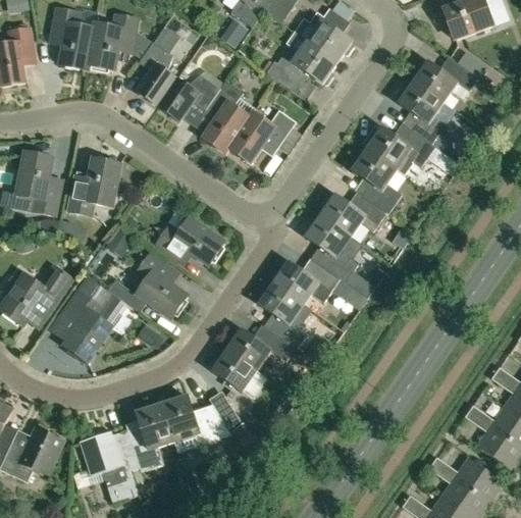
[(239,0),(230,11),(252,27),(263,10),(270,0),(239,0)]
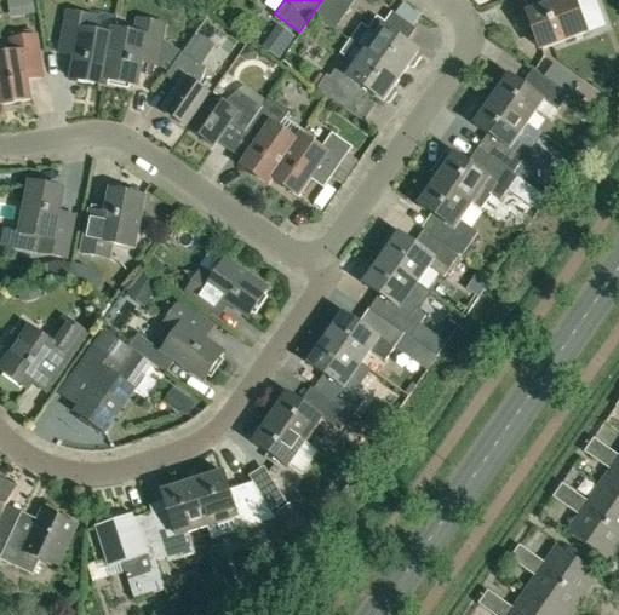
[(321,0),(313,12),(332,26),(349,0),(321,0)]
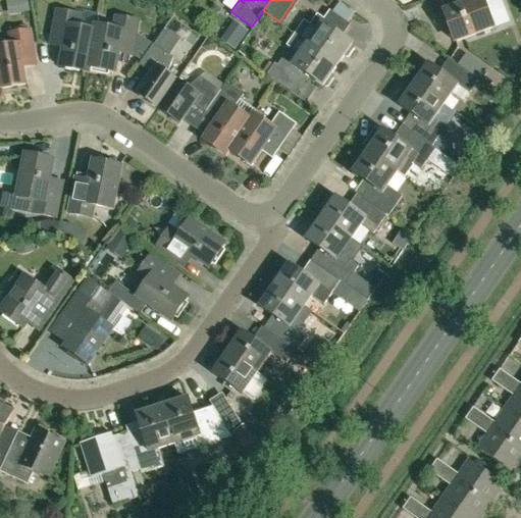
[(463,0),(443,8),(446,16),(444,22),(447,33),(453,35),(455,39),(492,24),(483,0),(463,0)]
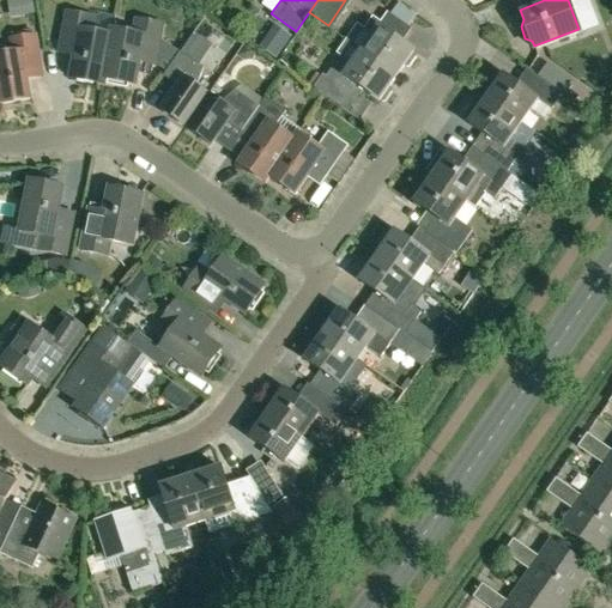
[(110,32),(90,29),(94,13),(66,8),(60,41),(77,44),(71,76),(102,81),(103,76),(102,76),(110,32)]
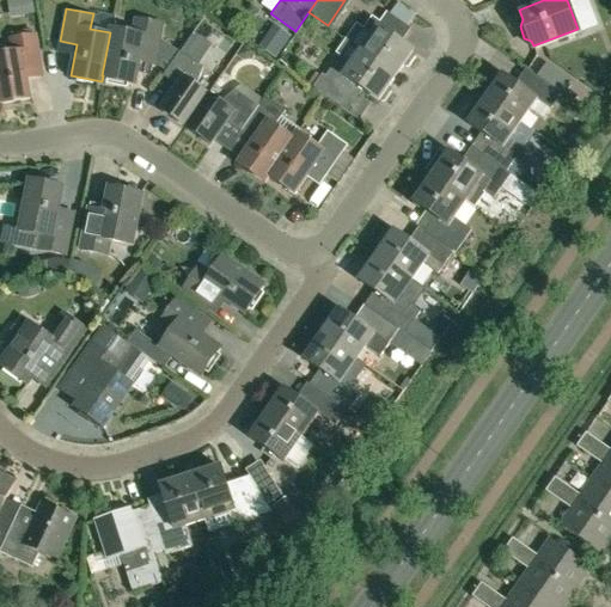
[(413,47),(397,37),(407,23),(385,8),(379,18),(371,12),(362,24),(371,30),(359,47),(395,72),(402,61),(404,63),(408,62),(415,53),(414,49),(411,48),(413,47)]
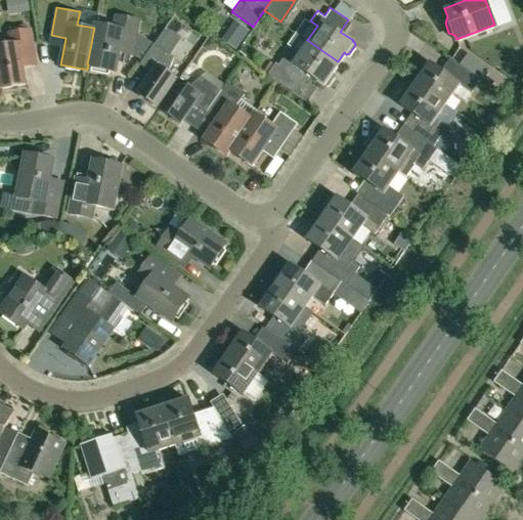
[(87,65),(88,65),(114,70),(119,43),(133,45),(138,17),(116,13),(114,26),(95,23),(94,28),(87,65)]
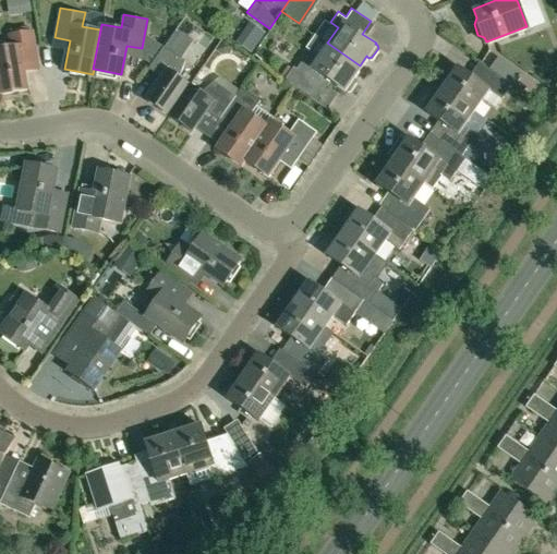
[(0,92),(27,87),(24,69),(38,67),(32,28),(9,33),(7,45),(0,46),(0,92)]
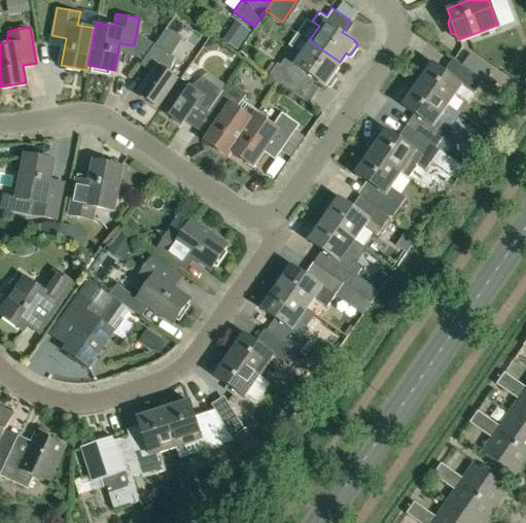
[(211,35),(205,44),(210,47),(216,46),(219,41),(211,35)]
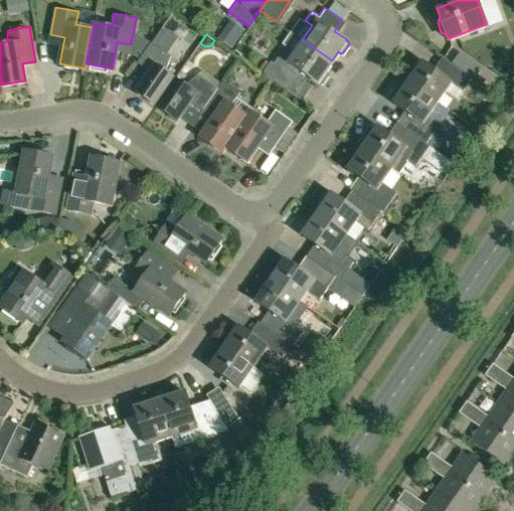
[(318,81),(318,80),(320,81),(323,81),(329,73),(328,70),(326,69),(332,60),(302,39),(295,50),(287,44),(275,61),(271,58),(263,70),(286,87),(298,68),(318,81)]
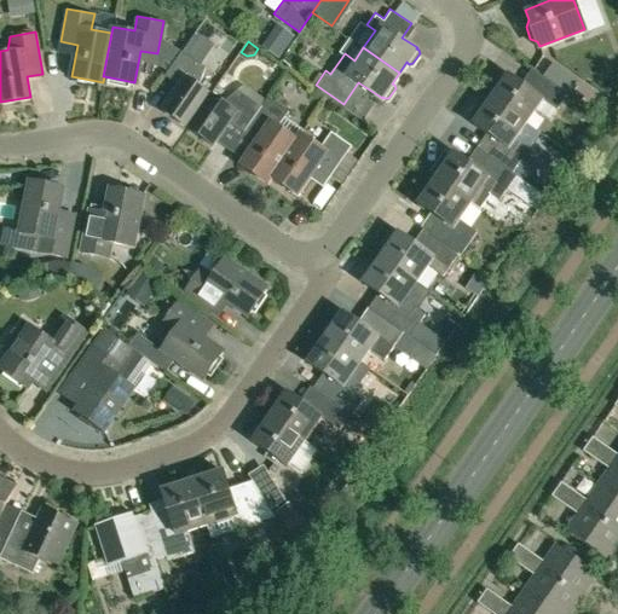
[(186,125),(209,92),(197,84),(204,65),(180,48),(165,73),(178,82),(161,108),(186,125)]
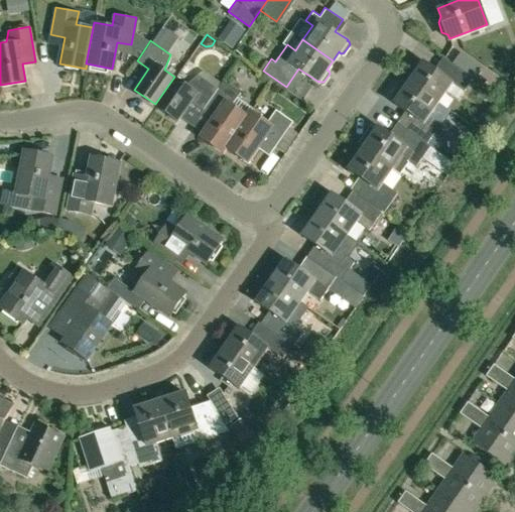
[(470,57),(462,69),(472,76),(476,70),(480,65),(470,57)]
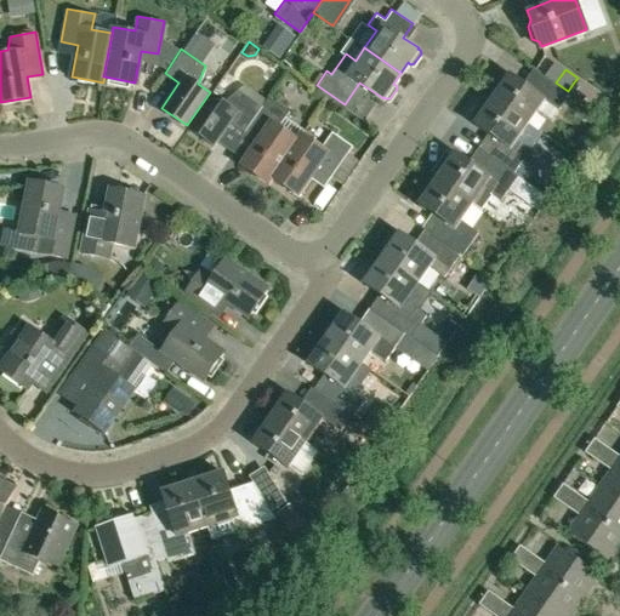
[(491,96),(527,121),(538,107),(551,115),(568,91),(556,83),(545,74),(534,90),(508,72),(491,96)]
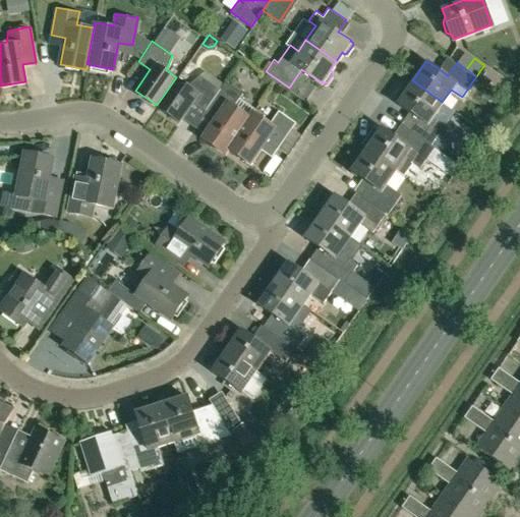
[(205,108),(207,106),(219,88),(199,73),(186,84),(176,77),(157,105),(178,120),(192,99),(205,108)]
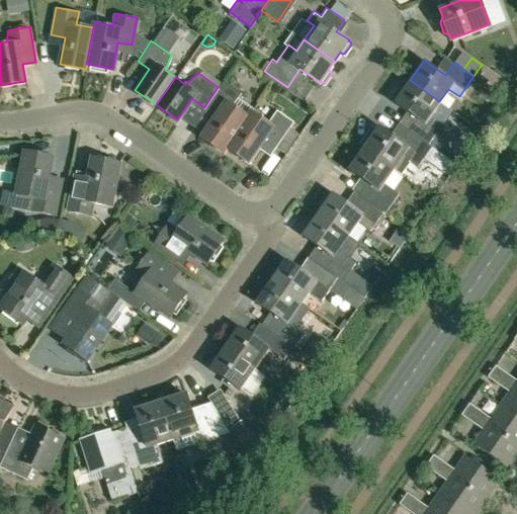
[(253,106),(237,95),(241,90),(224,79),(218,87),(205,105),(216,112),(200,136),(223,151),(227,147),(226,146),(251,110),(251,109),(253,106)]
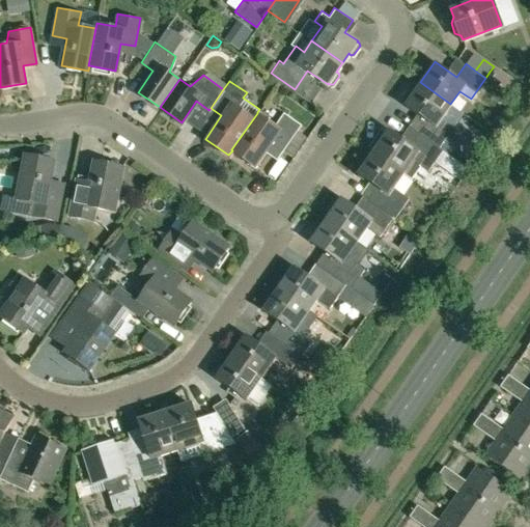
[(441,117),(450,104),(420,82),(405,105),(426,119),(418,132),(439,145),(452,126),(441,117)]
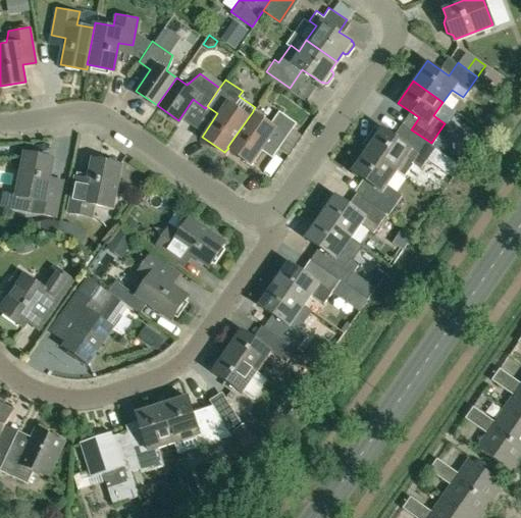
[(227,147),(228,148),(250,163),(266,140),(277,148),(296,120),(278,109),(269,122),(253,111),(227,147)]
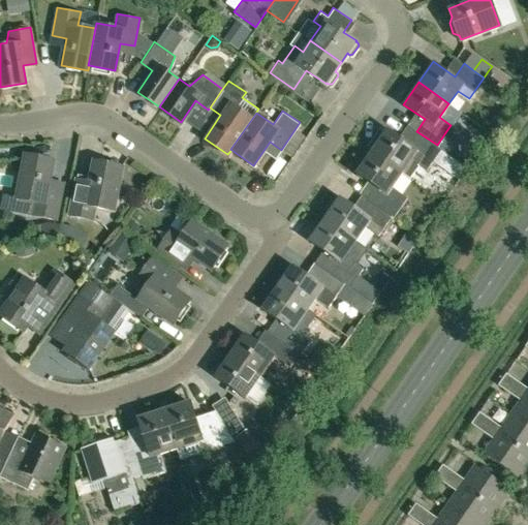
[(437,145),(416,131),(408,143),(386,128),(384,130),(379,127),(368,144),(373,147),(371,150),(402,171),(410,158),(426,168),(440,148),(437,145)]
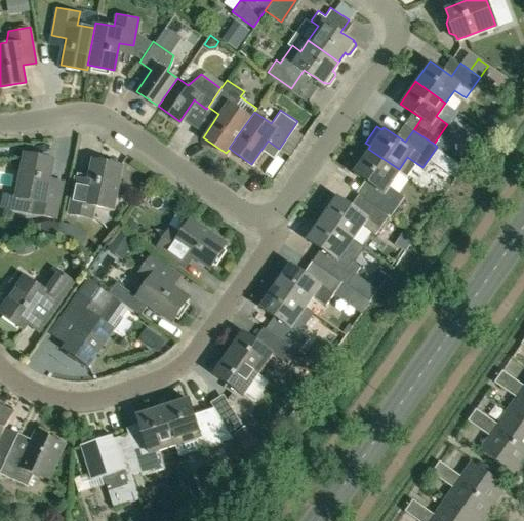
[(390,183),(399,169),(368,149),(353,170),(374,186),(366,197),(388,212),(390,213),(404,193),(390,183)]
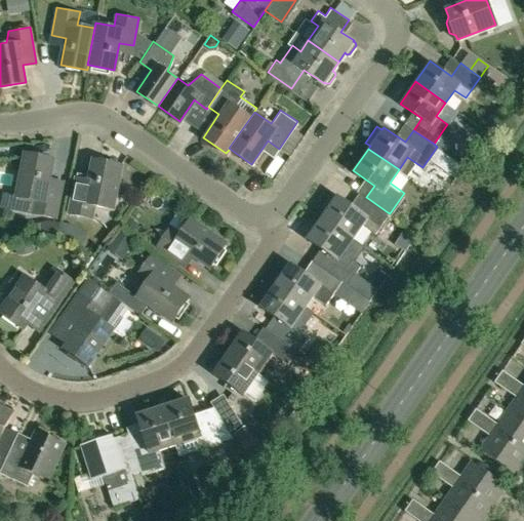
[(52,158),(25,153),(16,195),(35,198),(33,210),(55,215),(61,188),(46,185),(52,158)]
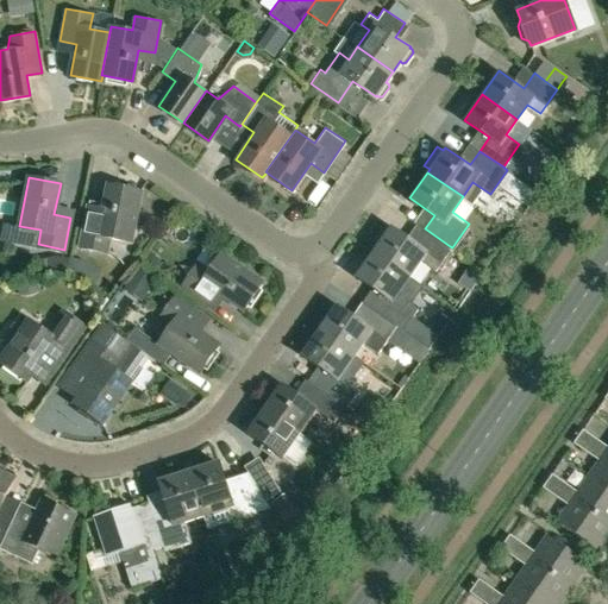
[(87,205),(86,213),(80,244),(106,250),(108,236),(130,239),(139,190),(108,184),(104,208),(87,205)]
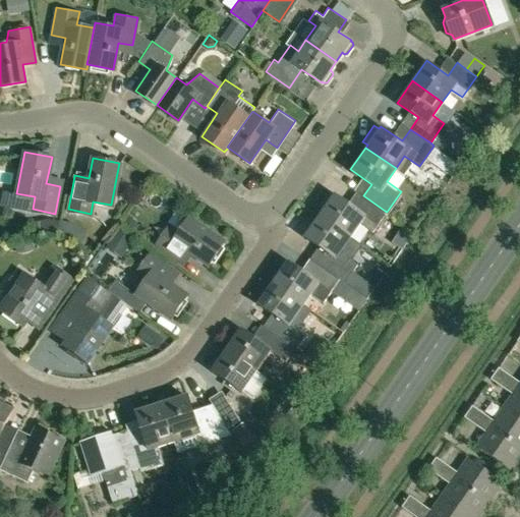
[(385,211),(363,195),(362,194),(354,207),(334,193),(320,215),(350,236),(359,222),(371,230),(377,223),(385,211)]
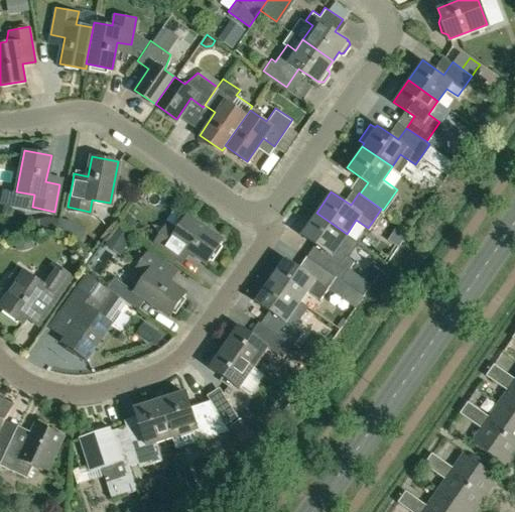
[(343,239),(347,234),(316,213),(301,234),(320,247),(312,259),(336,275),(341,278),(354,259),(337,248),(343,239)]
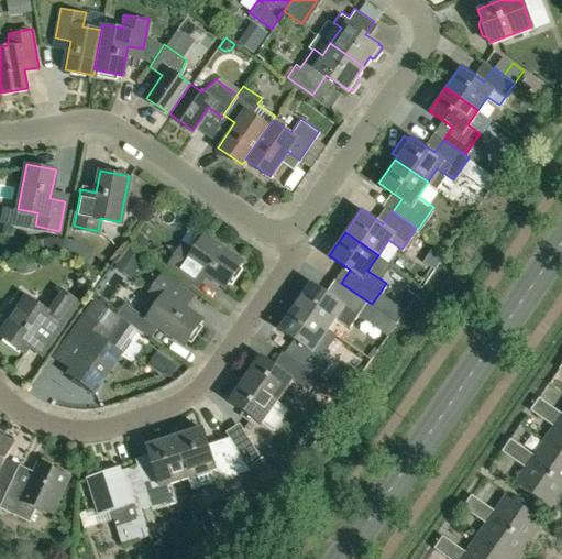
[(224,285),(241,261),(242,261),(204,234),(193,251),(182,243),(167,263),(191,281),(200,267),(224,285)]
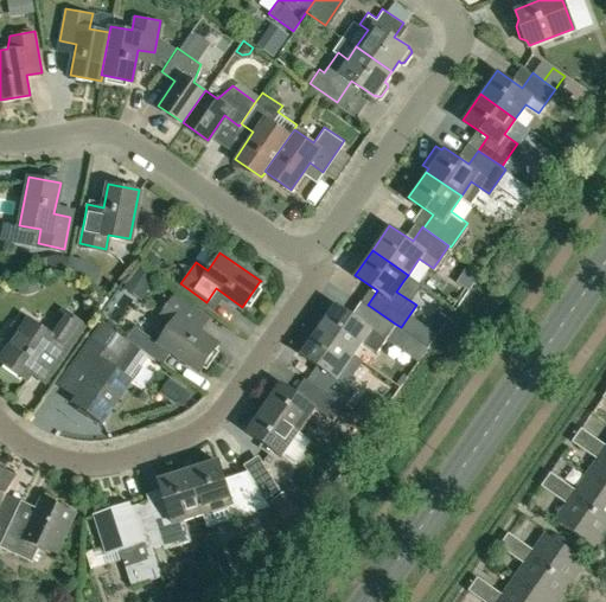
[(155,276),(138,263),(122,286),(140,298),(155,276)]
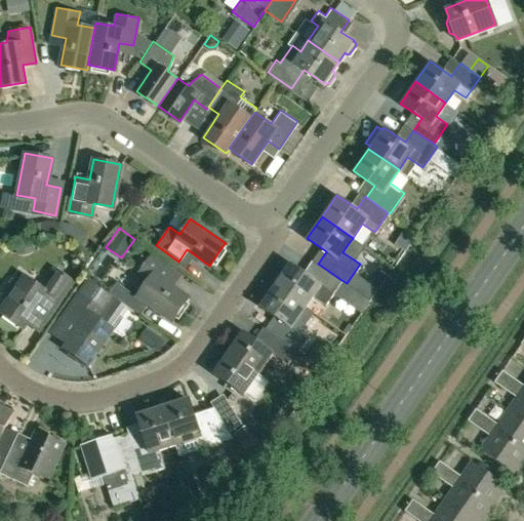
[(148,279),(137,294),(172,319),(188,296),(165,281),(173,269),(151,253),(137,272),(148,279)]
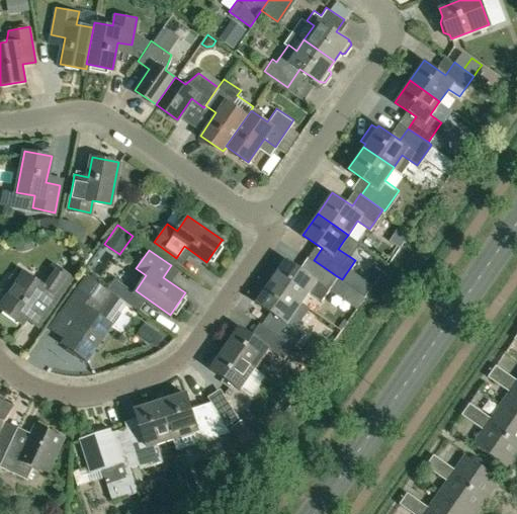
[(337,276),(314,260),(306,272),(285,258),(271,279),(302,301),(309,290),(321,300),(328,288),(337,276)]
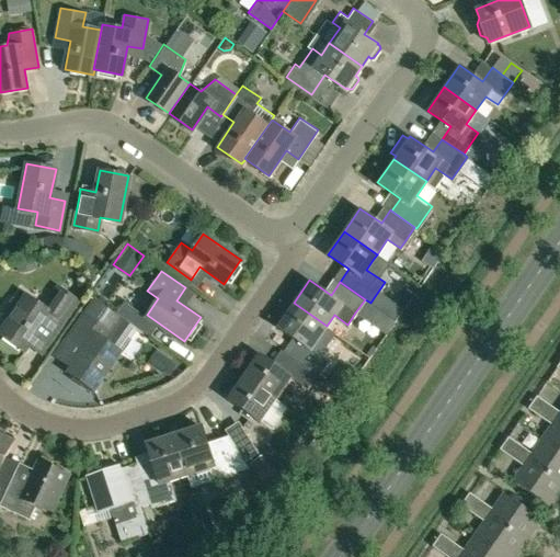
[(42,350),(54,333),(78,298),(57,285),(43,306),(26,294),(21,303),(12,296),(1,311),(10,318),(0,332),(24,349),(29,341),(42,350)]
